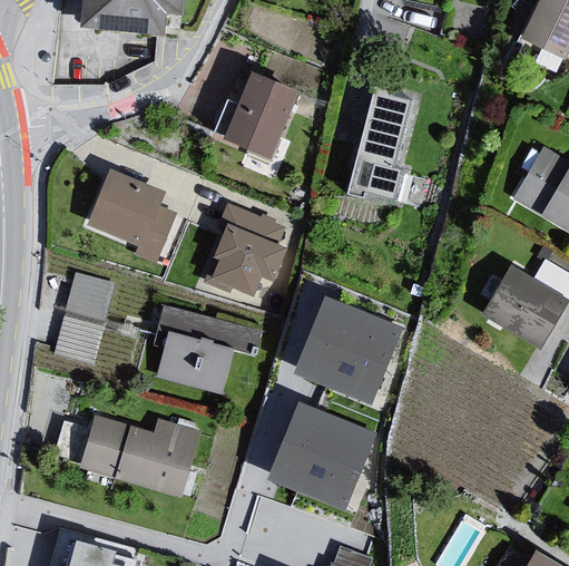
[(84,0),(80,22),(163,32),(165,11),(182,12),(183,0),(84,0)]
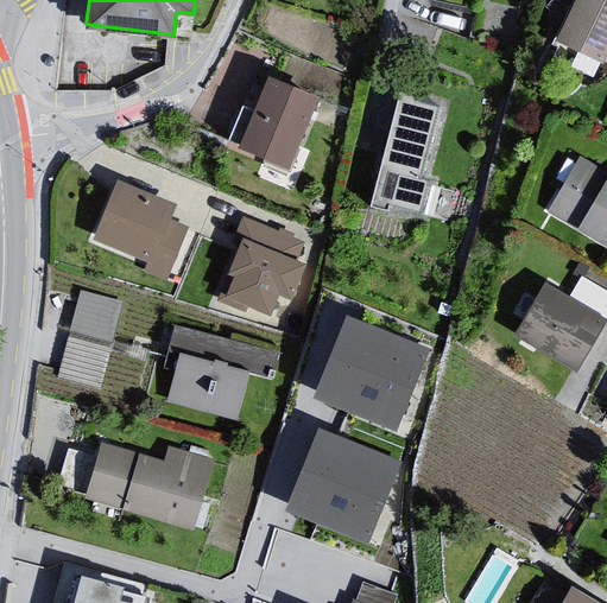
[(576,0),(557,43),(602,64),(606,55),(606,0),(576,0)]
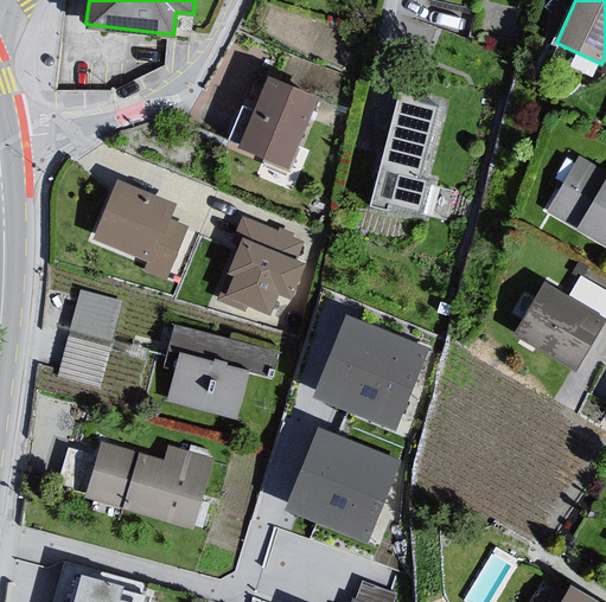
[(317,101),(269,79),(241,143),(287,165),(317,101)]
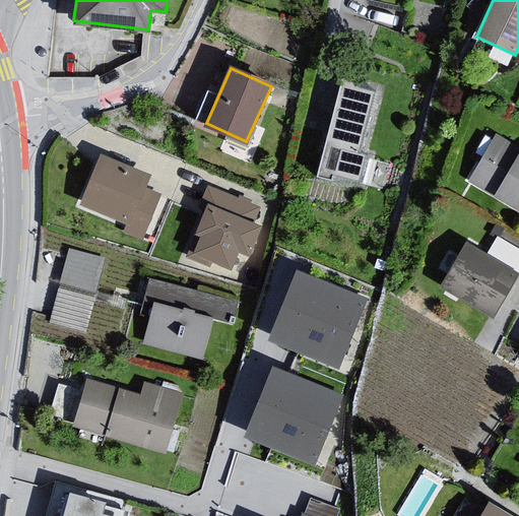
[(380,87),(341,77),(314,178),(331,182),(333,174),(379,186),(385,164),(362,156),(380,87)]
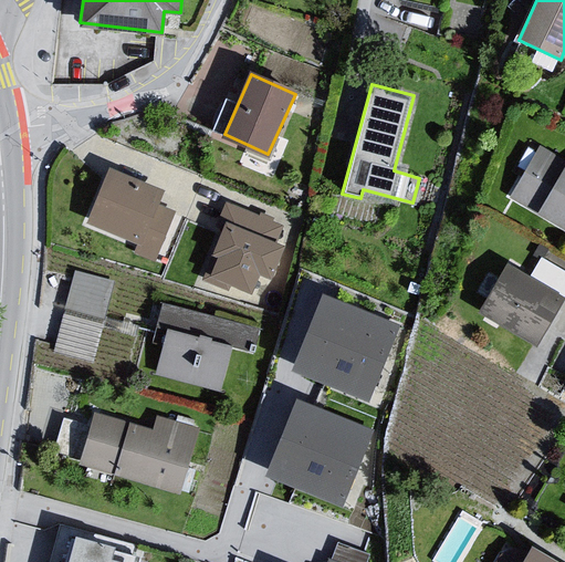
[(564,159),(540,145),(511,191),(564,222),(564,159)]
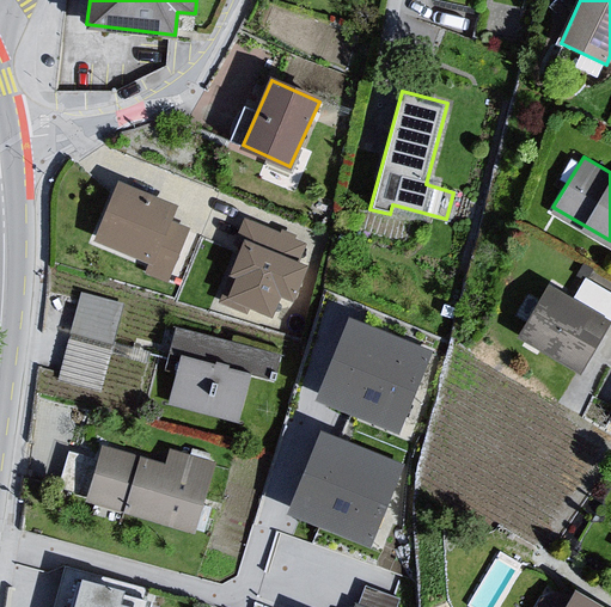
[(181,203),(118,179),(96,237),(153,259),(147,275),(167,282),(188,227),(173,222),(181,203)]
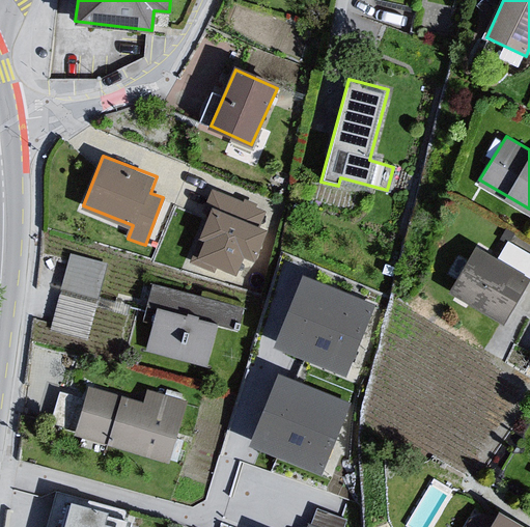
[(253,205),(207,188),(201,204),(212,209),(199,240),(205,242),(198,259),(238,275),(245,255),(253,258),(263,232),(254,229),(260,213),(254,211),(253,205)]
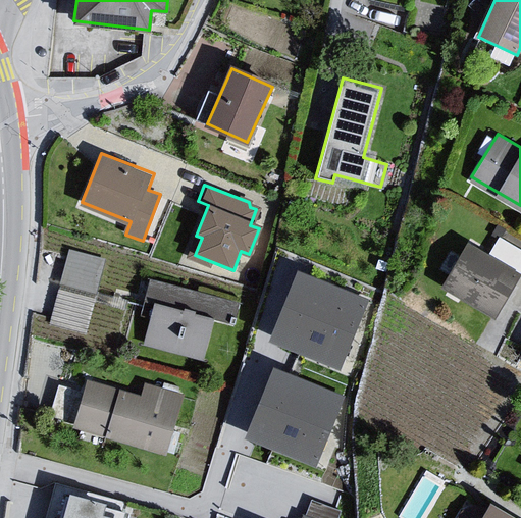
[(70,240),(54,316),(90,324),(107,248),(70,240)]
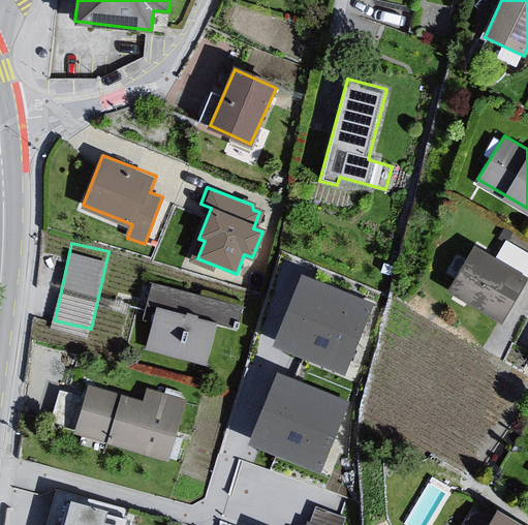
[(527,277),(476,246),(451,289),(502,320),(527,280),(527,277)]
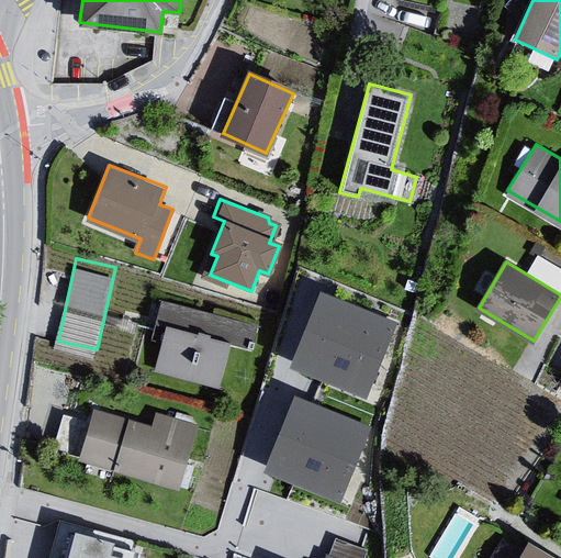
[(322,294),(293,365),(374,398),(403,327),(322,294)]
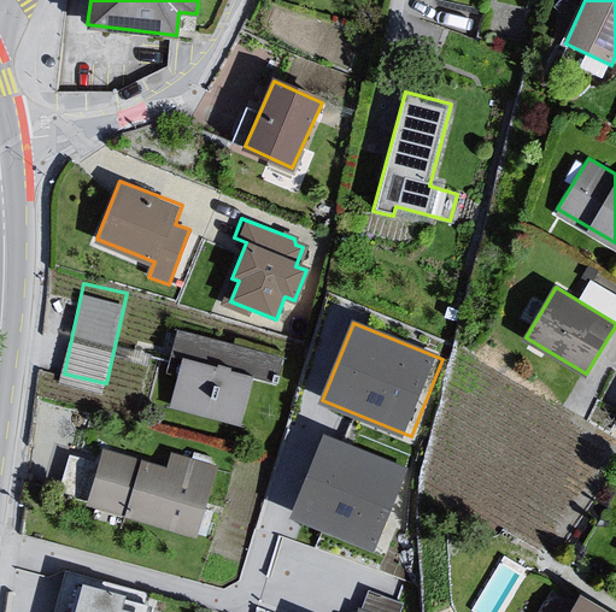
[(252,377),(186,358),(171,406),(238,427),(252,377)]
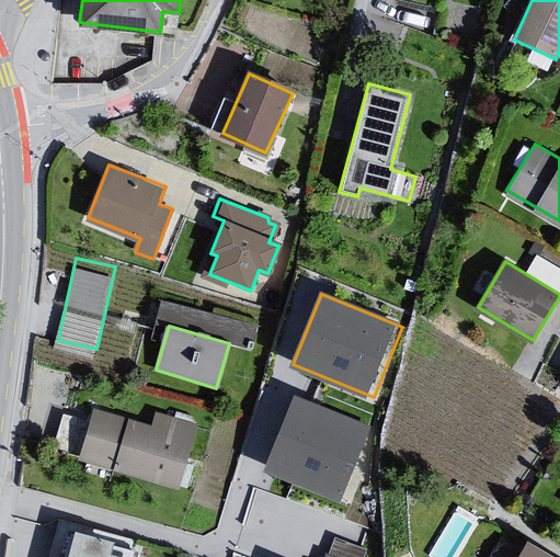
[(304,394),(273,468),(339,495),(369,420),(304,394)]
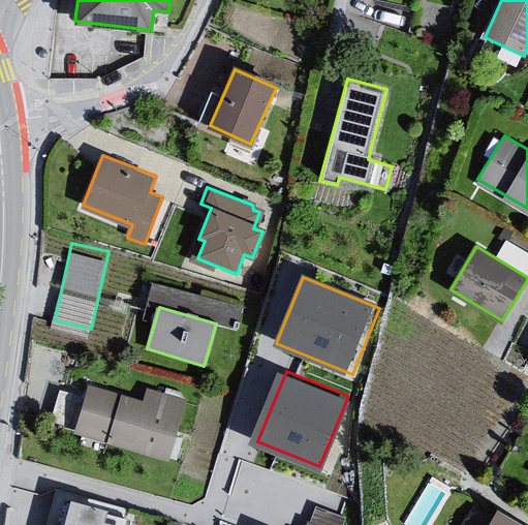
[(64,382),(57,405),(74,409),(81,388),(64,382)]
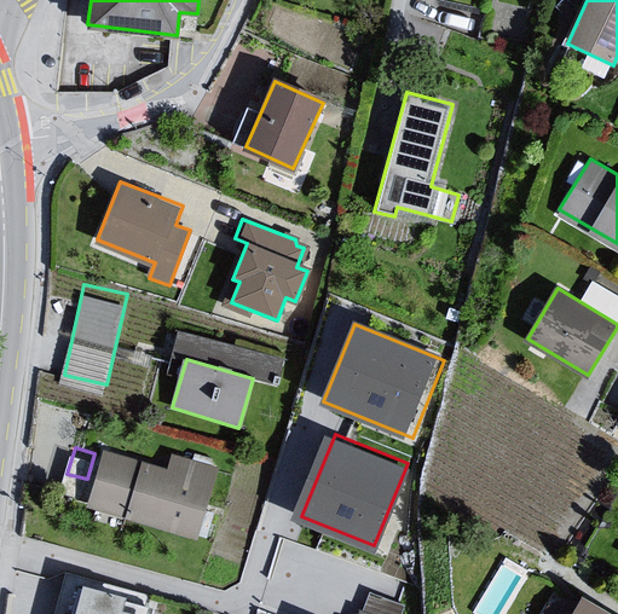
[(168,470),(104,451),(88,508),(198,539),(219,467),(173,453),(168,470)]
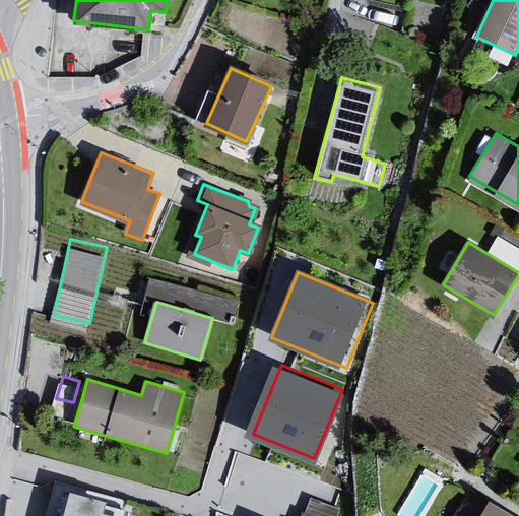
[(69,490),(60,515),(127,515),(130,508),(69,490)]
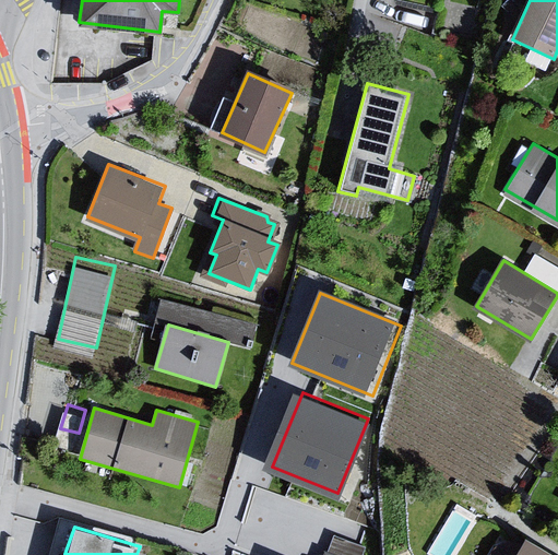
[(553,554),(526,540),(515,554),(553,554)]
